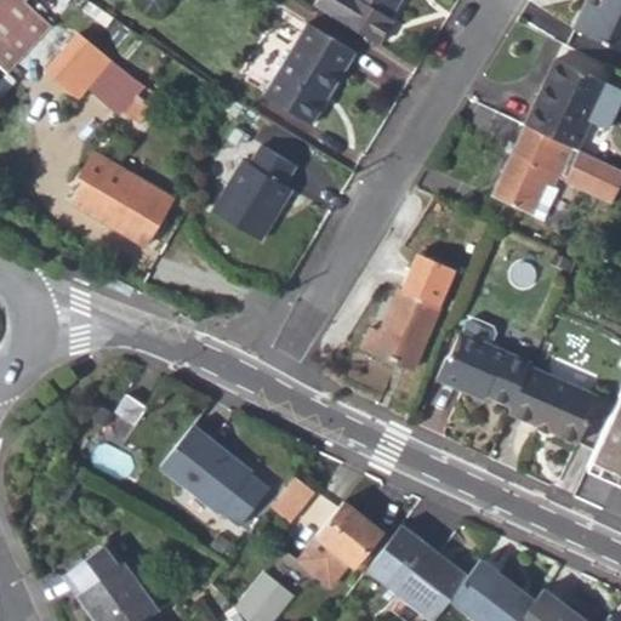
[(0,66),(7,74),(51,27),(22,0),(0,0),(0,1),(0,66)]
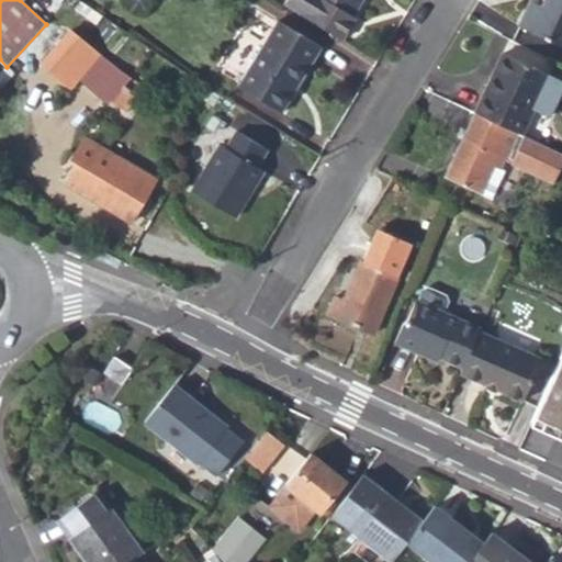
[(352,18),(362,0),(284,0),(282,4),(343,41),(355,21),(352,18)]
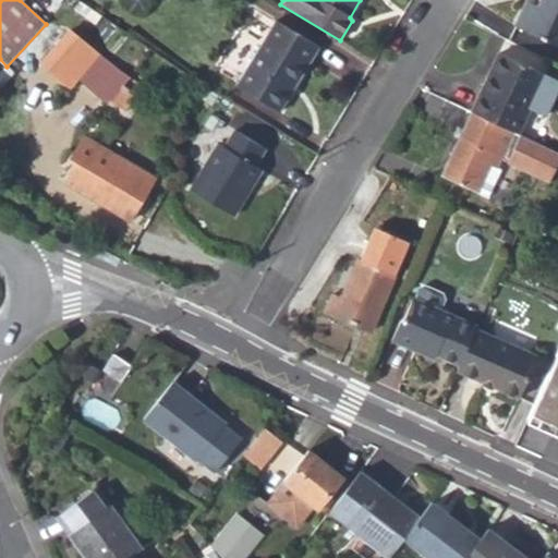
[(557,45),(557,0),(534,0),(530,9),(525,7),(517,25),(557,45)]
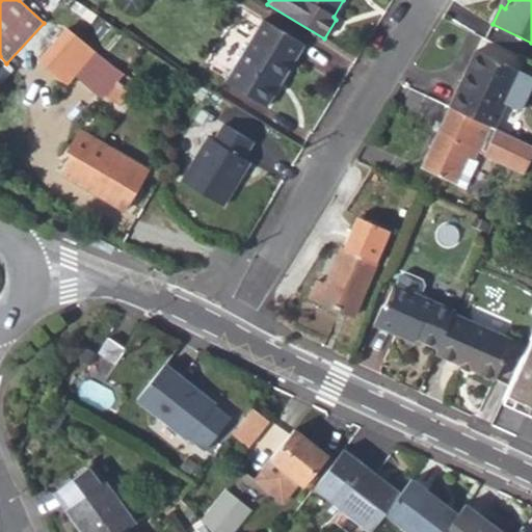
[(227,82),(267,106),(304,46),(265,21),(227,82)]
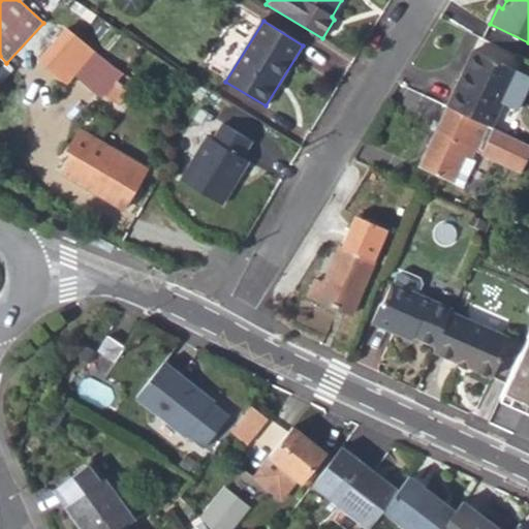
[(86,78),(120,105),(131,92),(127,88),(132,80),(84,40),(82,41),(65,29),(38,60),(68,84),(78,71),(87,63),(93,68),(86,78)]
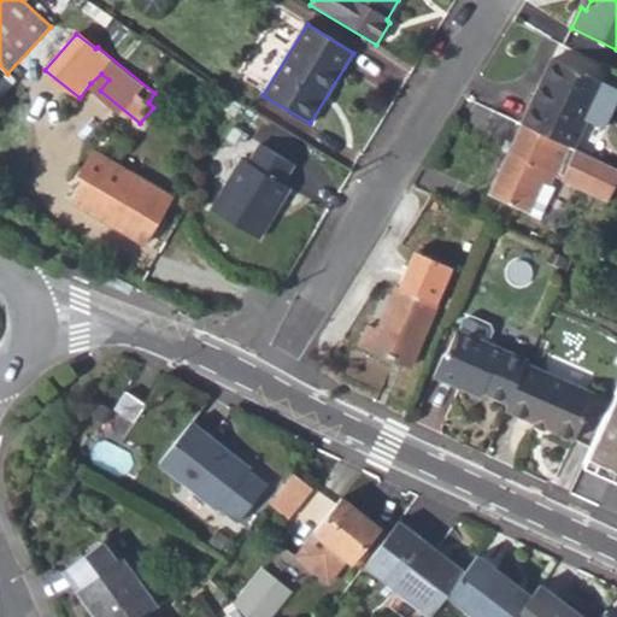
[(616,89),(553,60),(523,124),(575,148),(587,122),(604,129),(616,100),(616,89)]
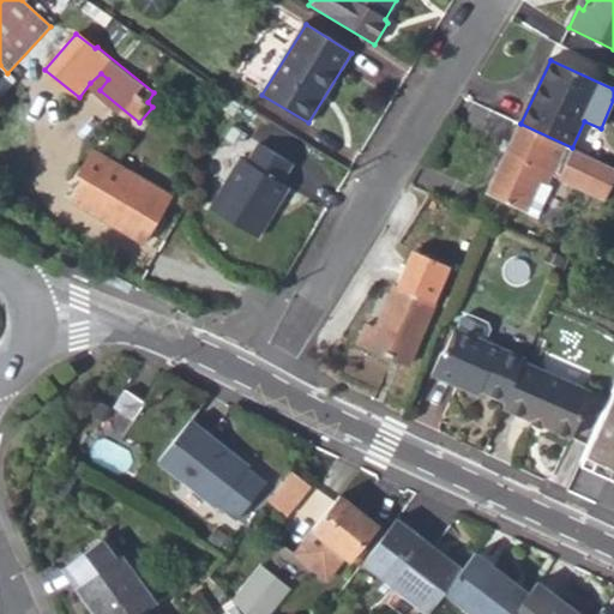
[(613,168),(572,148),(521,124),(486,192),(529,212),(541,186),(547,190),(553,175),(606,202),(613,184),(613,168)]
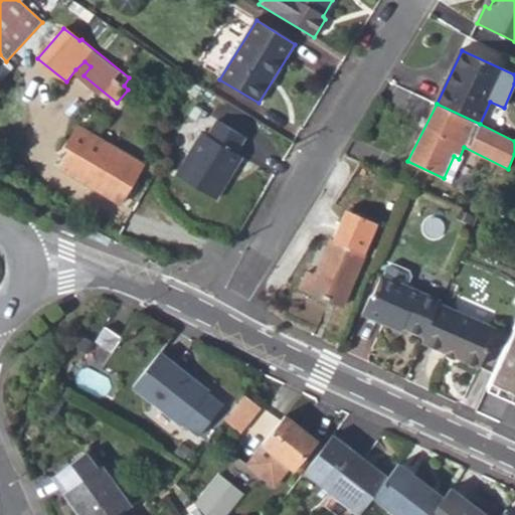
[(248,140),(221,123),(211,140),(206,136),(194,155),(196,156),(183,179),(217,200),(232,174),(235,176),(245,160),(238,156),(248,140)]
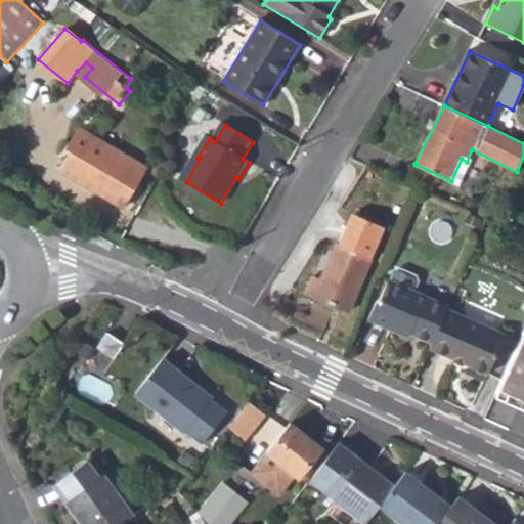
[(61,173),(123,208),(146,167),(79,130),(66,150),(73,155),(61,173)]
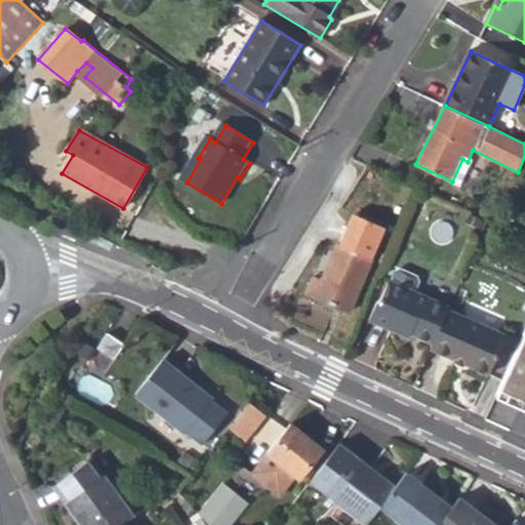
[(452,182),(460,186),(472,163),(468,162),(462,159),(452,182)]
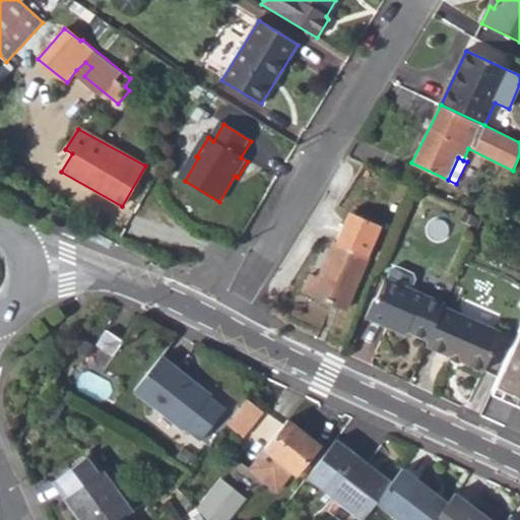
[(347,309),(371,254),(360,250),(368,229),(346,219),(337,241),(334,240),(319,277),(311,274),(304,291),(347,309)]
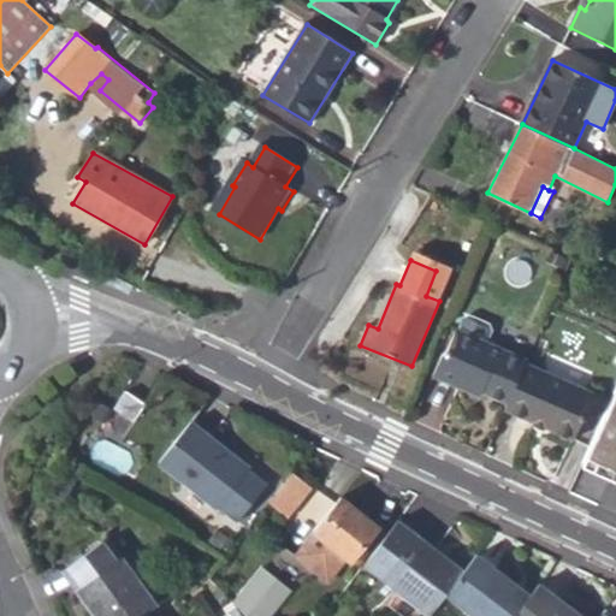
[(426,296),(439,301),(449,277),(436,271),(426,296)]
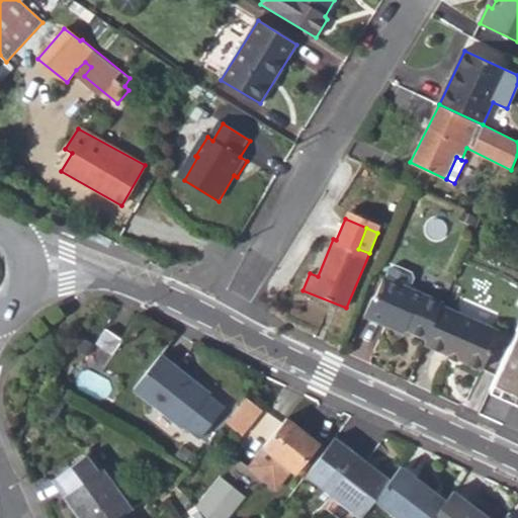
[(392,275),(415,285),(419,276),(417,270),(402,263),(396,266),(392,275)]
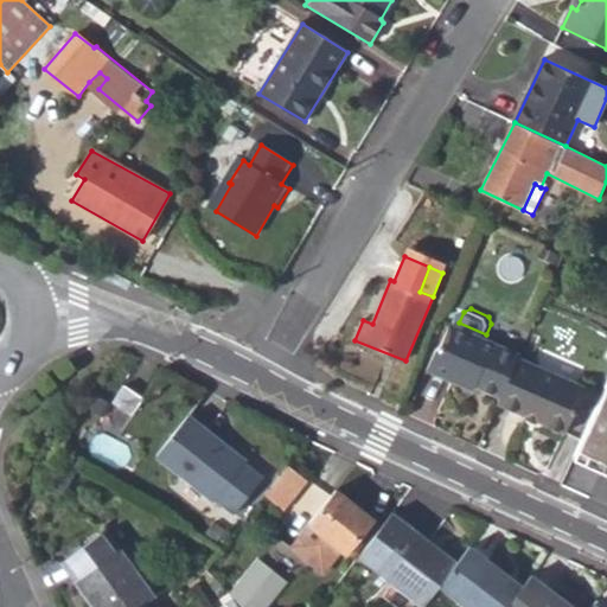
[(498,395),(502,397),(518,358),(522,350),(516,349),(486,334),(459,323),(458,321),(446,347),(436,351),(427,371),(454,384),(460,378),(475,384),(498,395)]
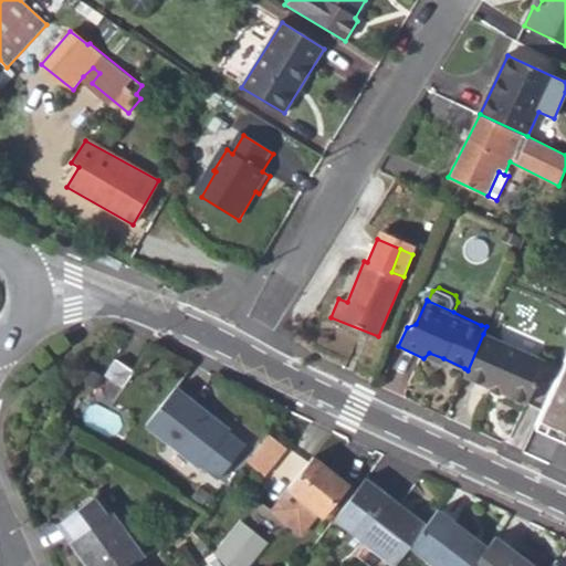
[(548,362),(483,334),(468,370),(465,377),(530,404),(548,362)]
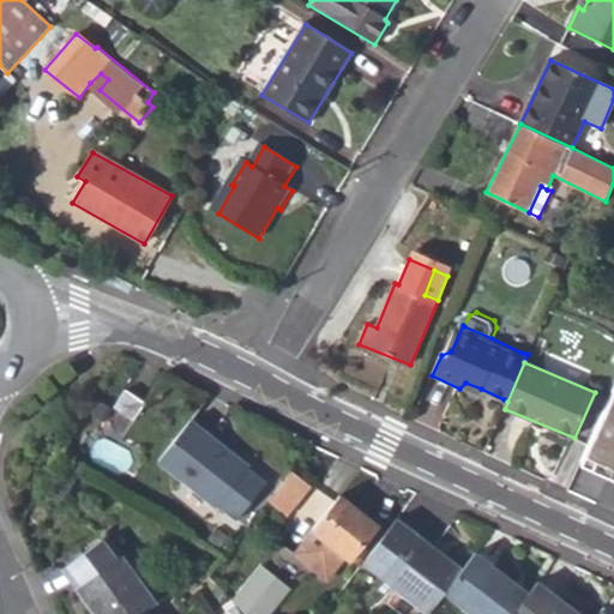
[(459,389),(479,397),(481,389),(465,383),(459,389)]
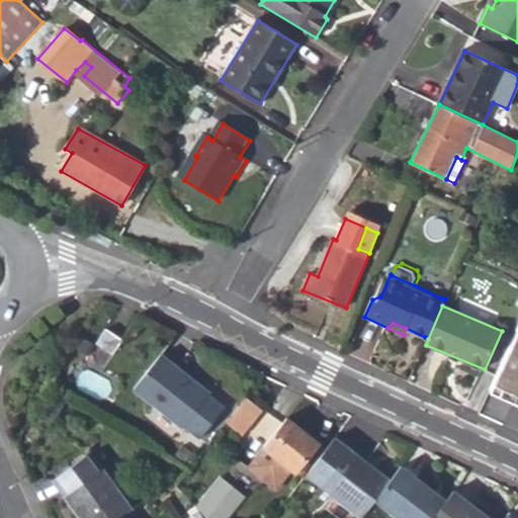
[(517,404),(517,324),(491,392),(503,397),(517,404)]
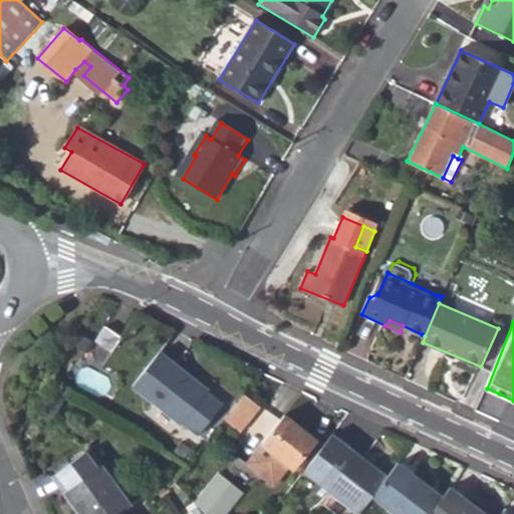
[(105,326),(95,340),(111,351),(121,336),(105,326)]
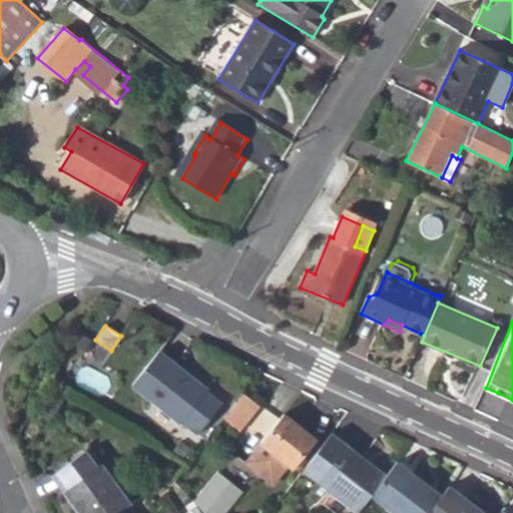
[(158,351),(132,383),(182,423),(183,420),(199,432),(222,403),(206,391),(207,389),(158,351)]
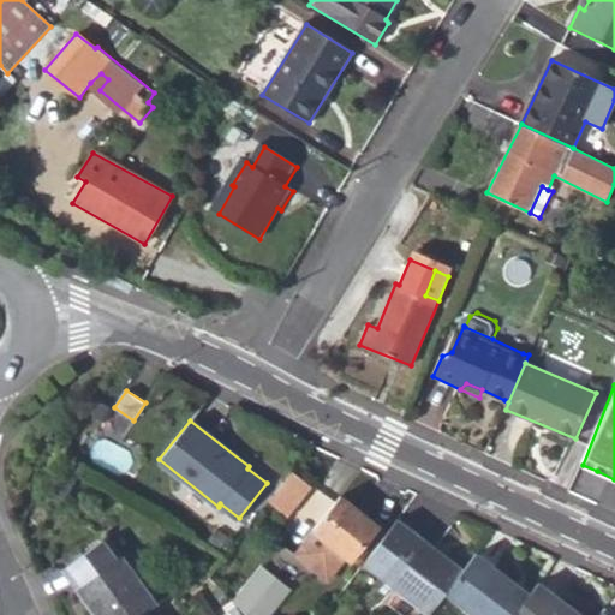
[(341,494),(294,554),(327,581),(346,559),(351,562),(380,525),(341,494)]
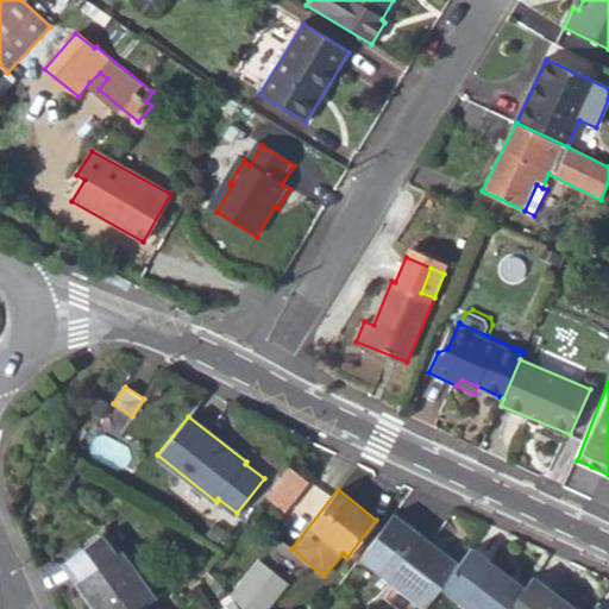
[(458,562),(394,513),(360,558),(426,607),(440,586),(458,562)]
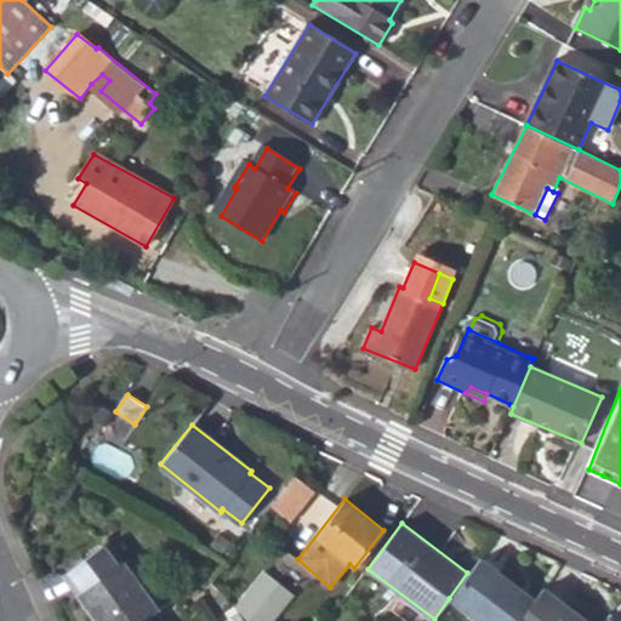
[(83,592),(78,597),(96,620),(142,620),(143,620),(160,608),(123,562),(119,565),(104,543),(67,571),(83,592)]
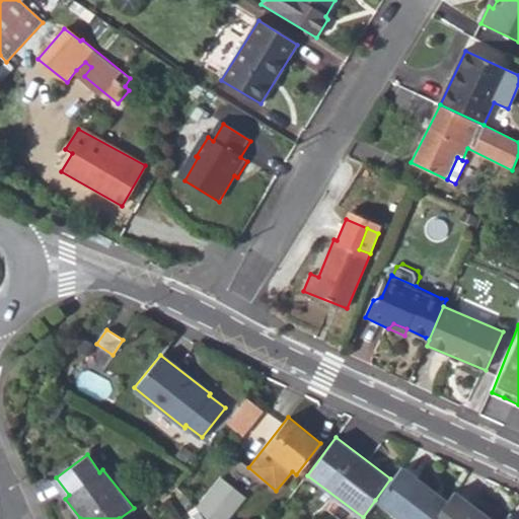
[(375,500),(400,518),(432,518),(446,500),(400,465),(390,478),(375,500)]
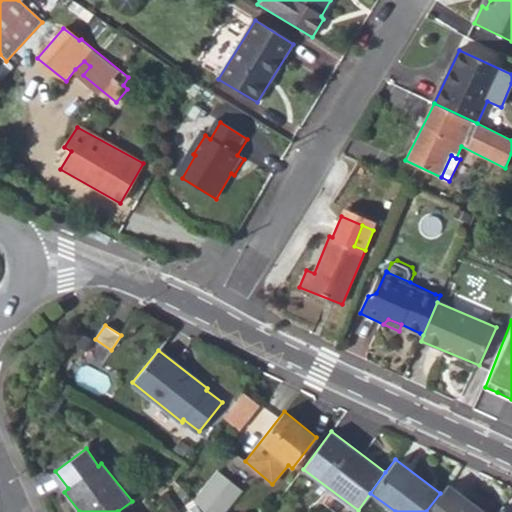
[(51,474),(64,492),(68,488),(55,471),(51,474)]
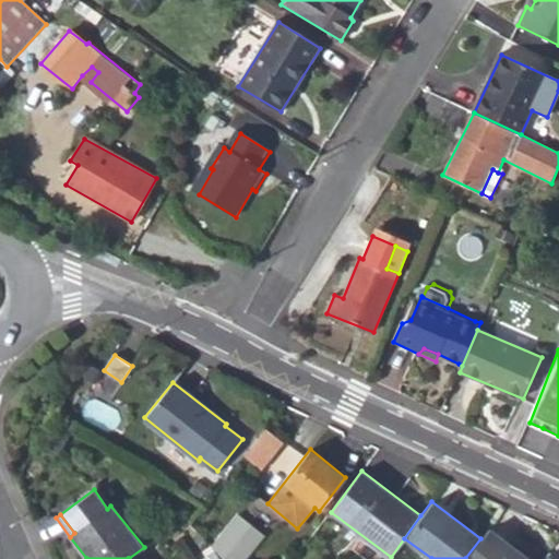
[(237,514),(212,547),(224,558),(225,558),(251,525),(237,514)]
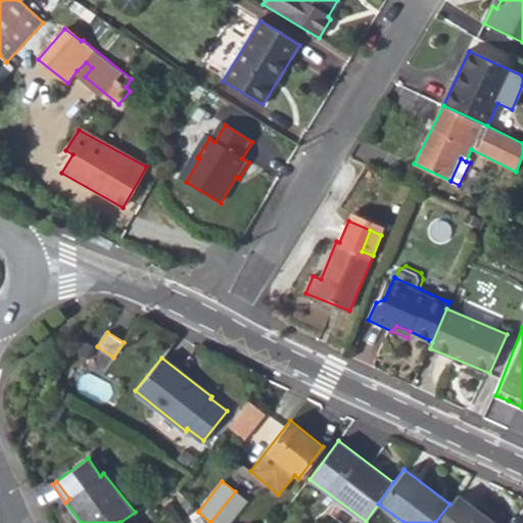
[(229,522),(246,501),(235,491),(210,522),(229,522)]
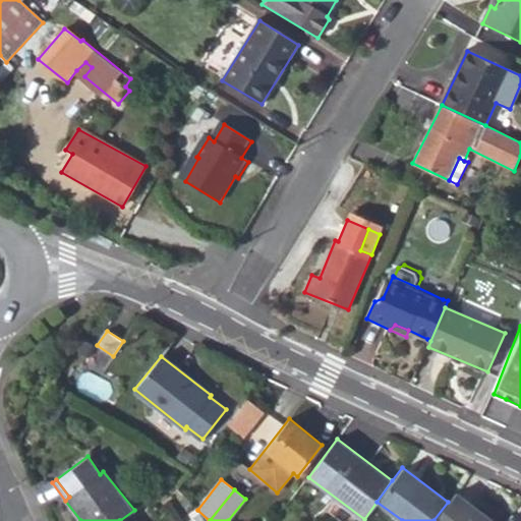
[(493,520),(455,493),(448,502),(433,520),(493,520)]
